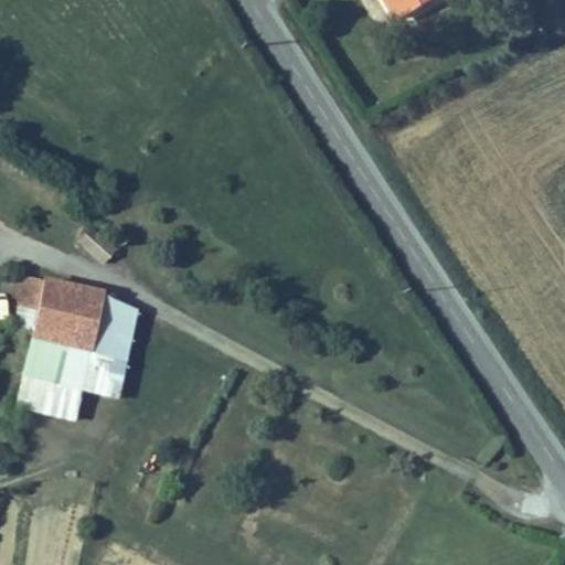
[(385,0),(400,23),(439,0),(385,0)]
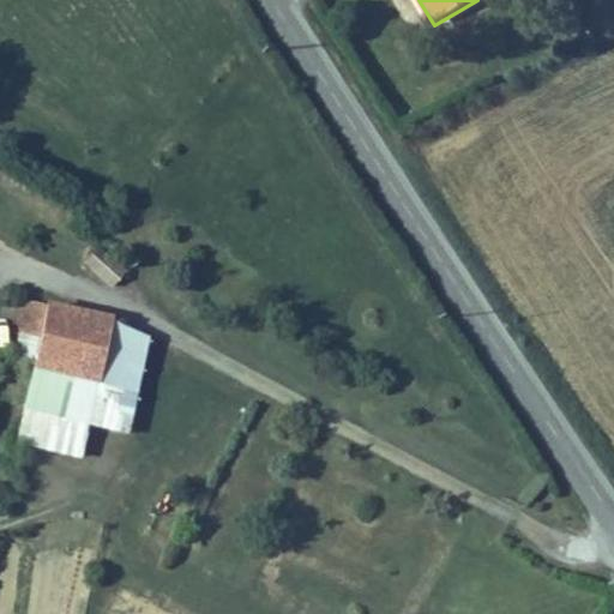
[(126,268),(98,244),(84,260),(113,284),(126,268)]
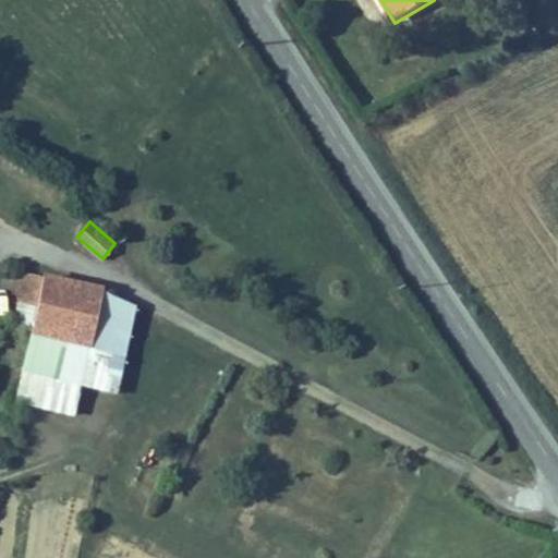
[(44,274),(31,331),(89,344),(101,291),(102,287),(44,274)]
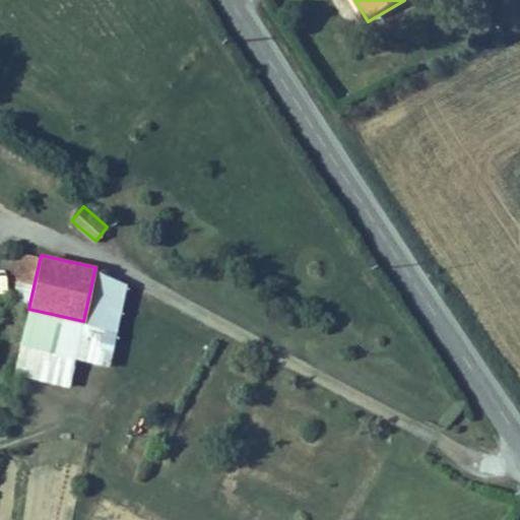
[(83,321),(74,359),(107,366),(126,285),(94,271),(83,321)]
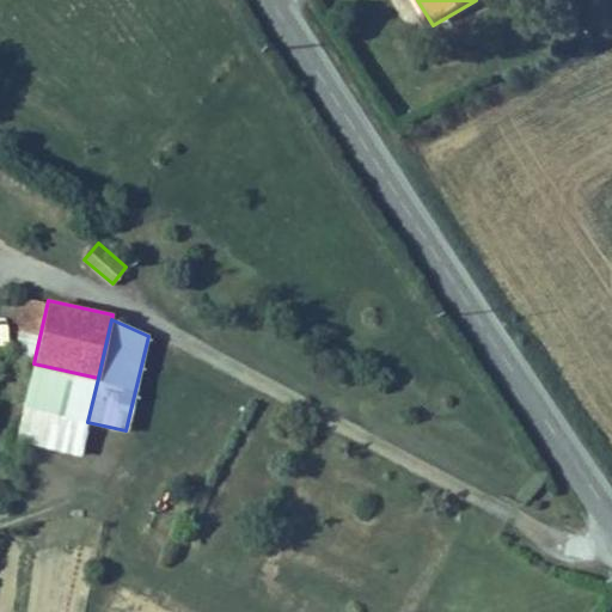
[(98,378),(34,363),(16,439),(80,453),(87,422),(98,378)]
